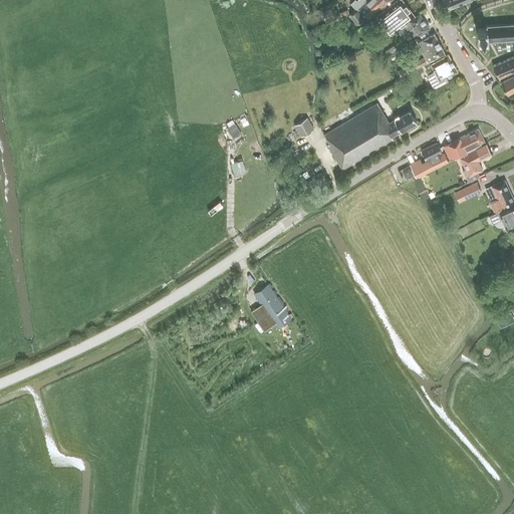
[(356,1),(355,0),(351,5),(357,11),(359,10),(358,8),(360,6),(356,1)]
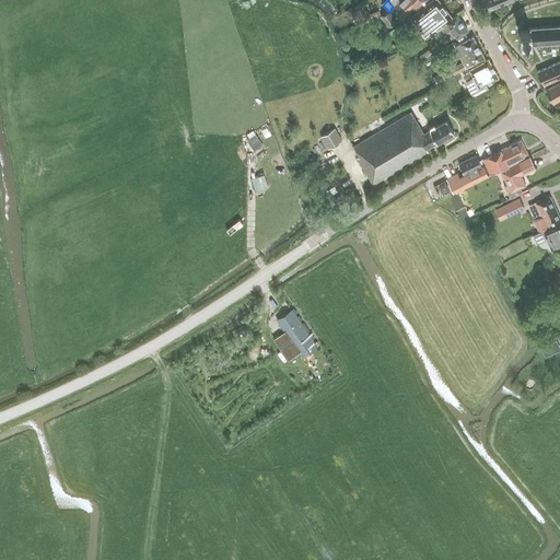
[(398,0),(397,2),(391,9),(400,20),(426,0),(398,0)]
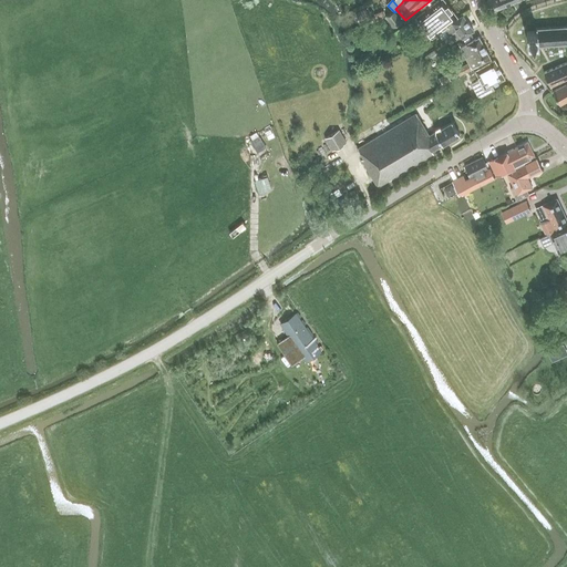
[(444,29),(452,23),(452,22),(457,18),(443,0),(439,0),(416,18),(424,28),(421,30),(420,31),(419,34),(418,37),(419,40),(420,43),(421,45),(432,38),(444,29)]
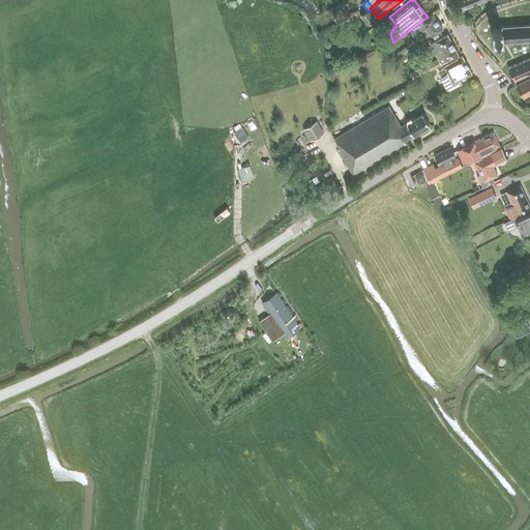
[(455,0),(460,10),(484,0),(455,0)]
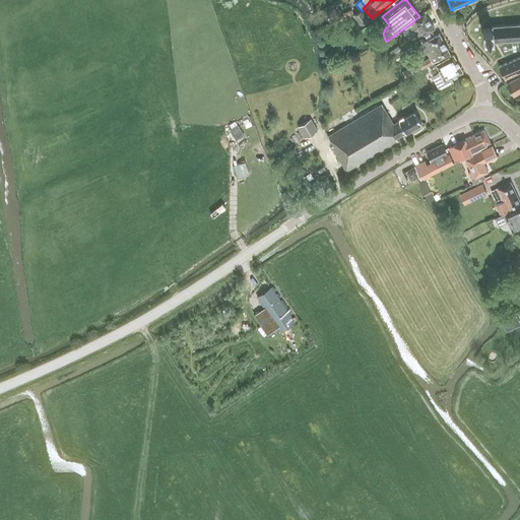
[(339,18),(335,8),(325,12),(329,22),(339,18)]
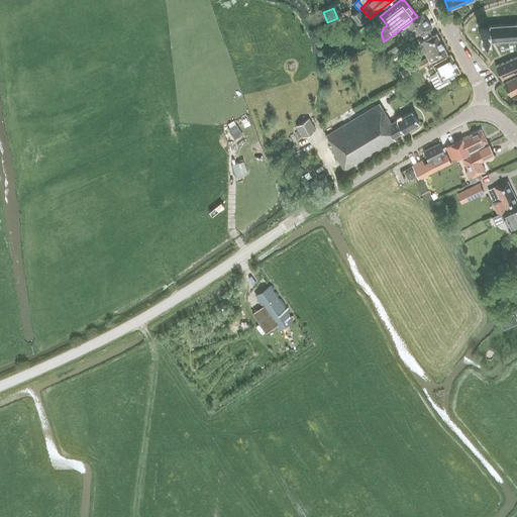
[(358,25),(368,19),(359,11),(351,14),(358,25)]
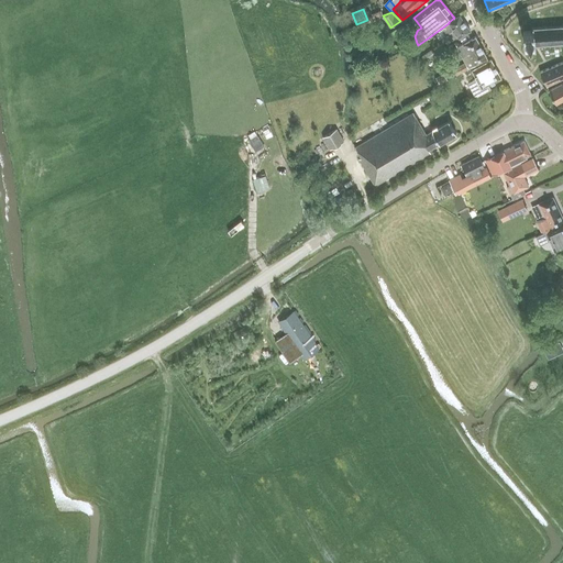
[(449,23),(441,29),(445,35),(442,37),(446,44),(457,36),(459,37),(470,30),(459,14),(454,18),(449,22),(449,23)]
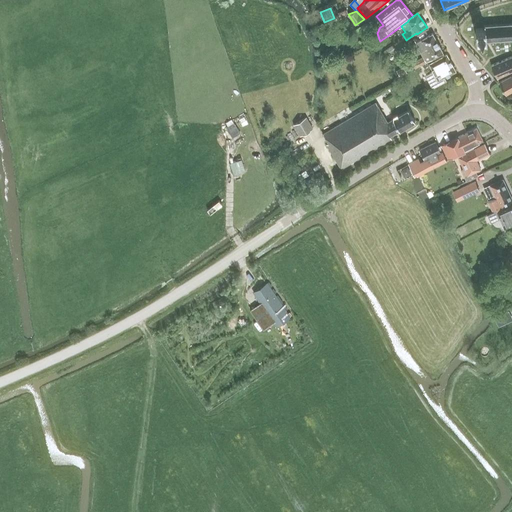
[(511,39),(511,23),(484,26),(484,28),(475,29),(476,39),(485,38),(485,41),(511,39)]
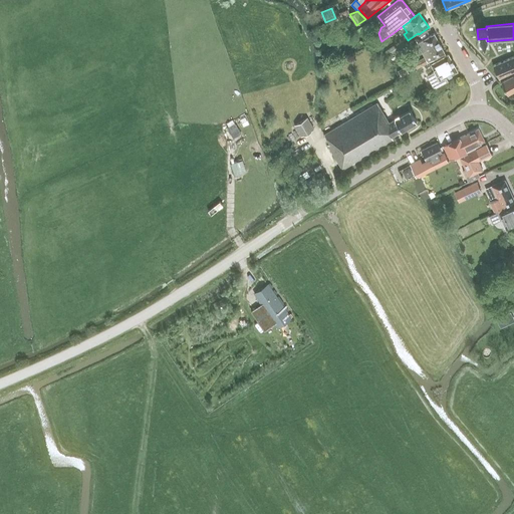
[(418,67),(445,53),(434,33),(418,43),(425,57),(416,62),(413,63),(416,68),(418,66),(418,67)]
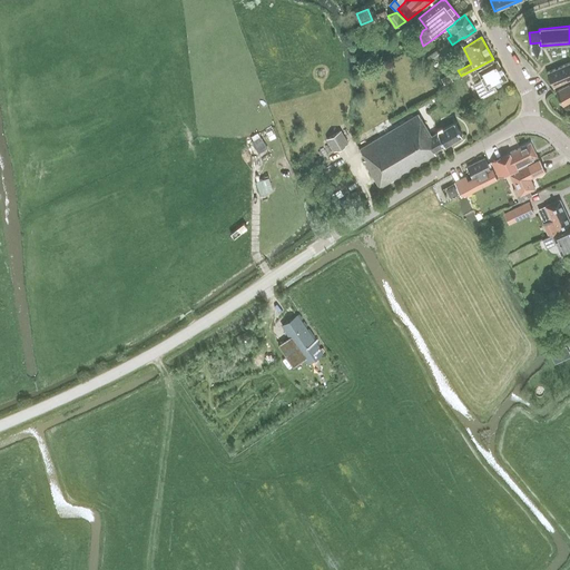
[(441,56),(436,50),(425,59),(429,64),(441,56)]
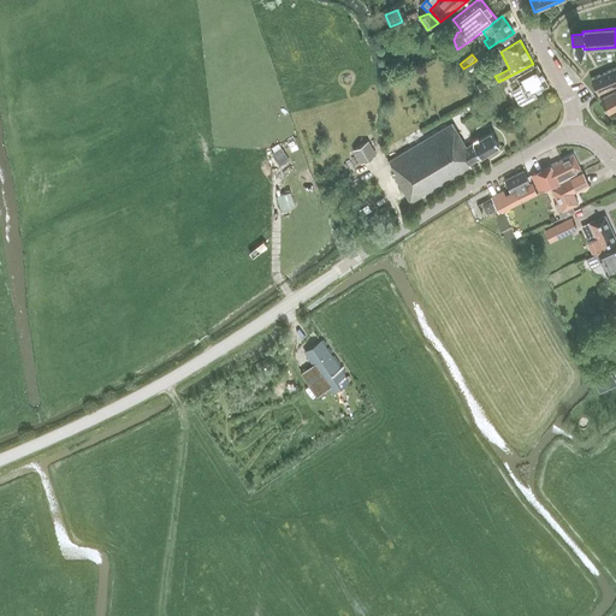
[(537,65),(516,77),(521,86),(511,90),(520,105),(535,96),(533,93),(548,86),(537,65)]
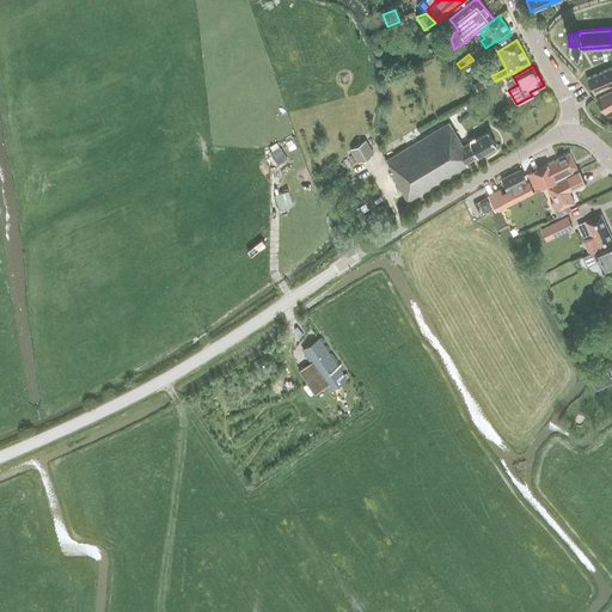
[(611,84),(611,67),(587,78),(594,93),(611,84)]
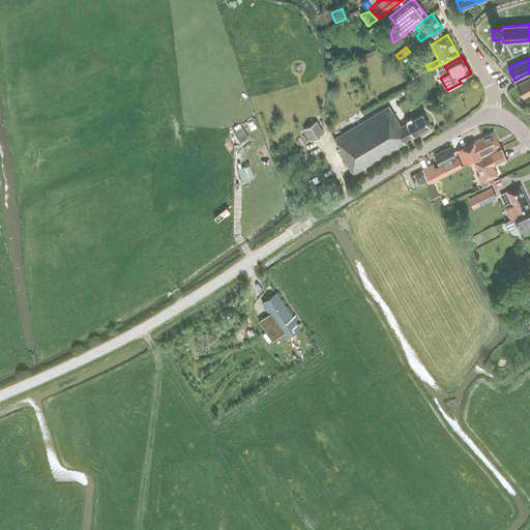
[(420,76),(417,69),(410,74),(413,80),(420,76)]
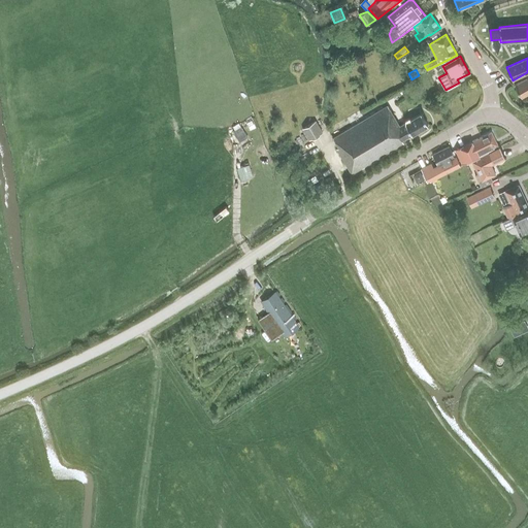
[(527,77),(527,78),(515,85),(521,97),(527,93),(527,77)]
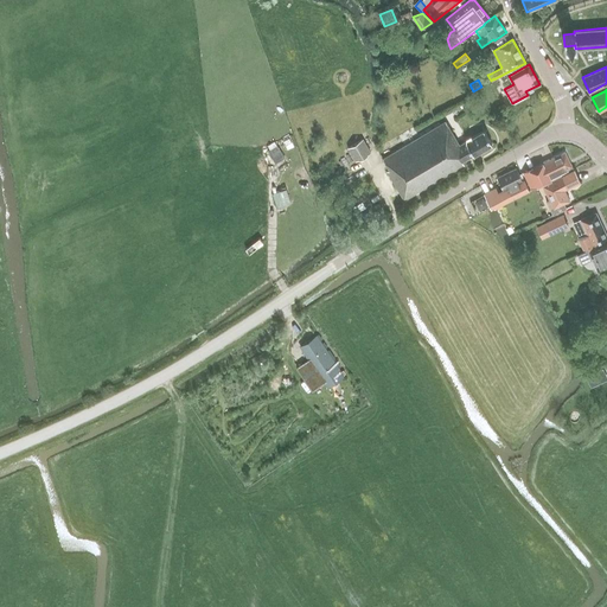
[(474,155),(492,145),(484,131),(459,145),(446,122),(383,159),(389,170),(387,171),(404,200),(464,165),(462,161),(473,154),(474,155)]
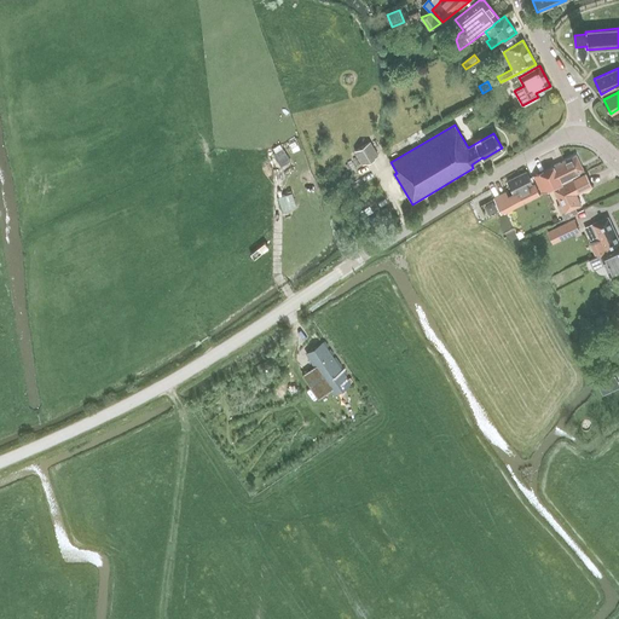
[(377,156),(370,143),(354,151),(363,165),(377,156)]
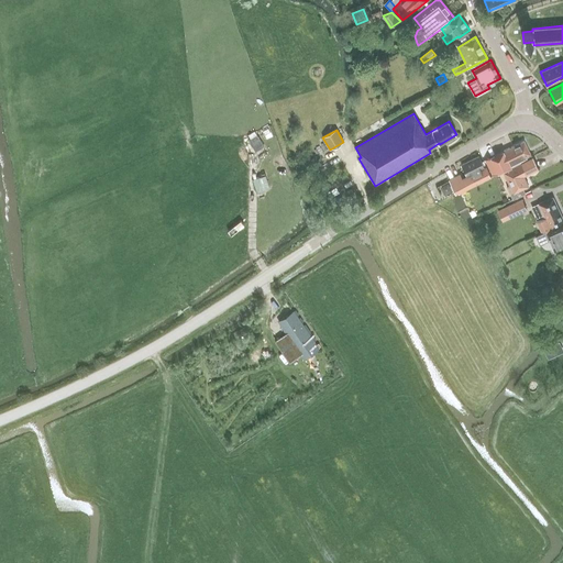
[(253,144),(257,151),(264,146),(261,140),(256,142),(253,144)]
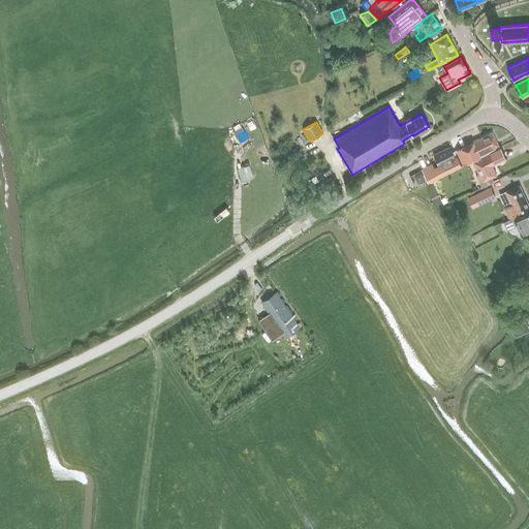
[(463,164),(499,148),(492,132),(456,150),(463,164)]
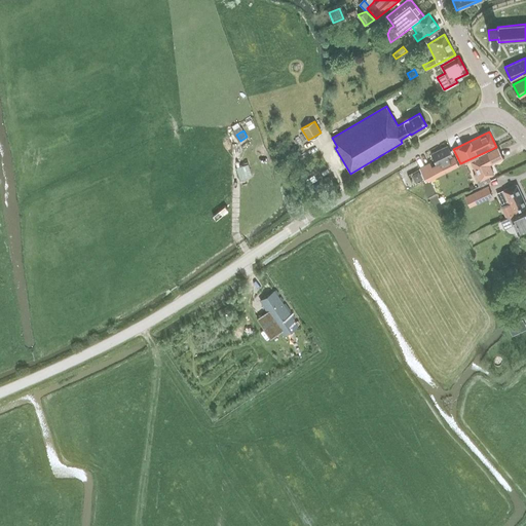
[(452,156),(447,146),(430,154),(436,164),(431,166),(429,162),(419,167),(425,180),(428,178),(428,179),(458,164),(454,156),(452,156)]
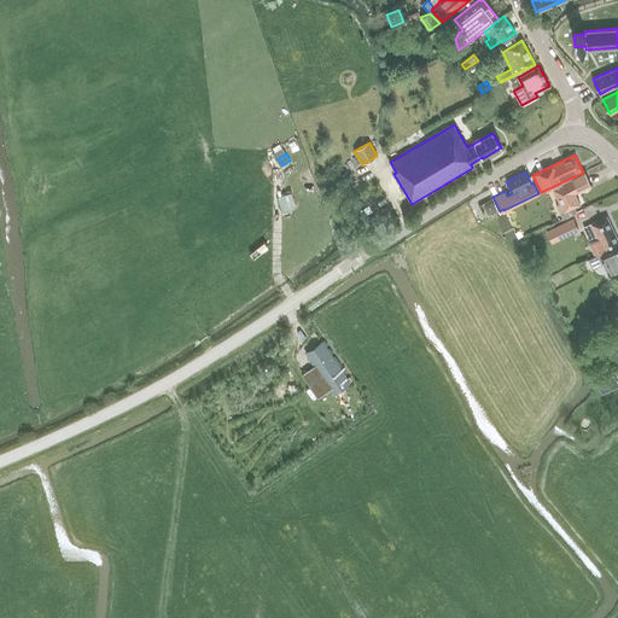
[(575,193),(592,185),(584,173),(552,188),(559,203),(557,205),(563,219),(577,213),(573,207),(579,204),(575,193)]
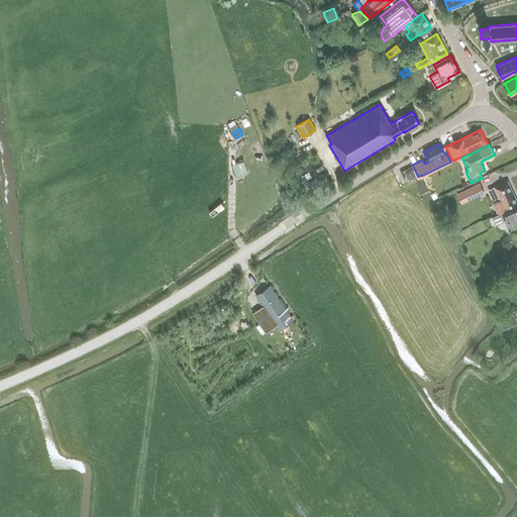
[(249,170),(254,168),(250,157),(245,159),(249,170)]
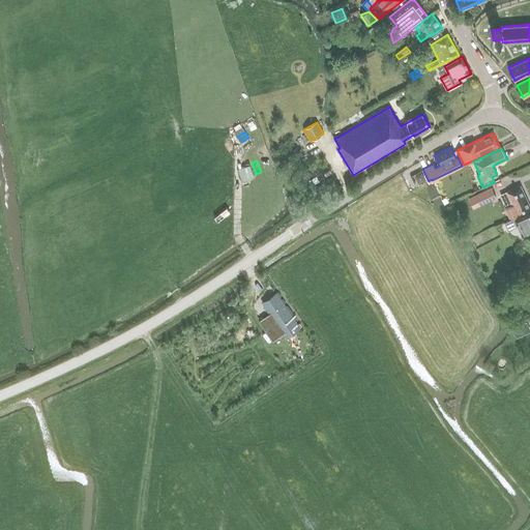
[(254,177),(249,166),(244,167),(247,179),(254,177)]
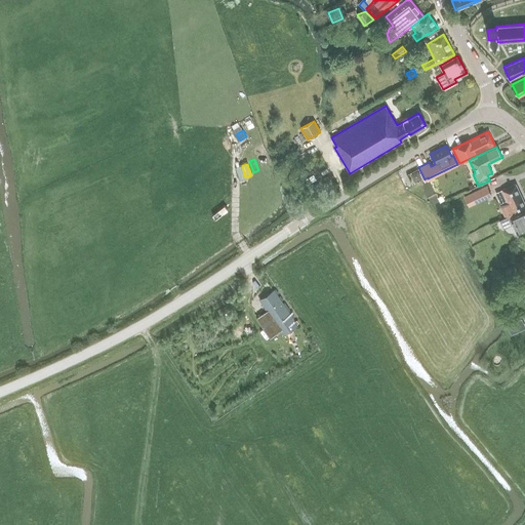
[(500,207),(506,217),(514,213),(524,208),(524,204),(516,185),(502,190),(509,203),(500,207)]
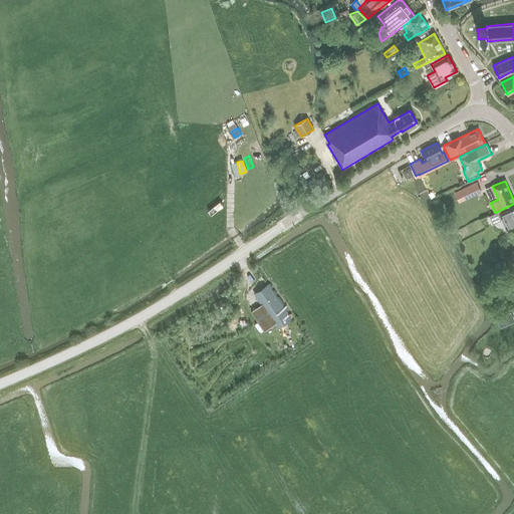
[(477,182),(455,192),(459,202),(481,192),(477,182)]
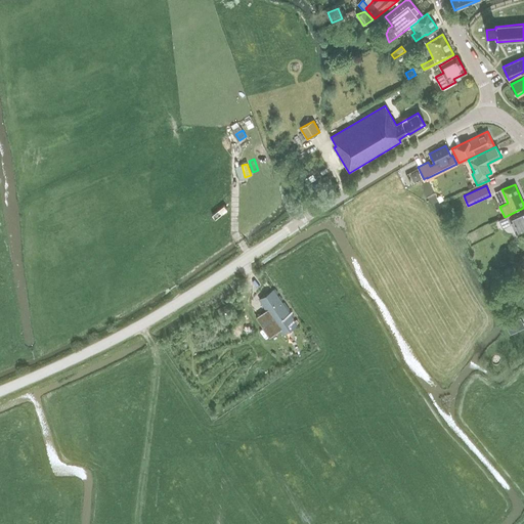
[(513,213),(505,217),(498,220),(503,228),(512,224),(514,230),(511,231),(513,235),(523,229),(523,208),(513,213)]
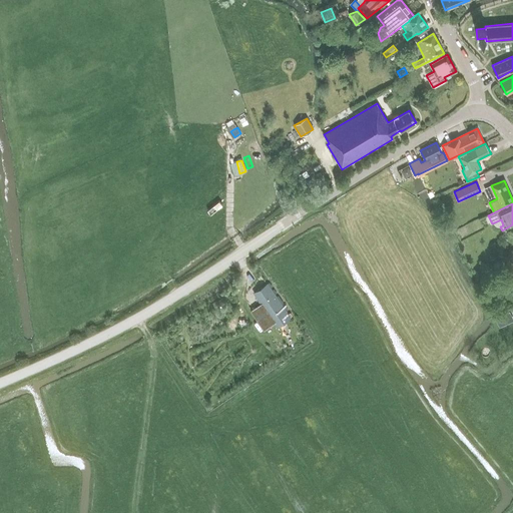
[(506,266),(503,260),(487,268),(491,275),(506,266)]
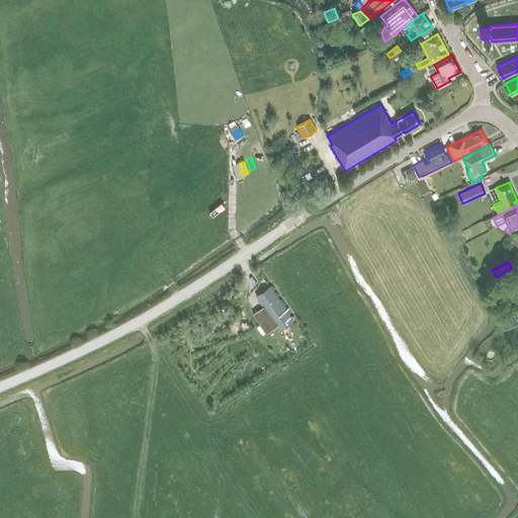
[(517,273),(516,270),(497,280),(502,289),(517,280),(517,273)]
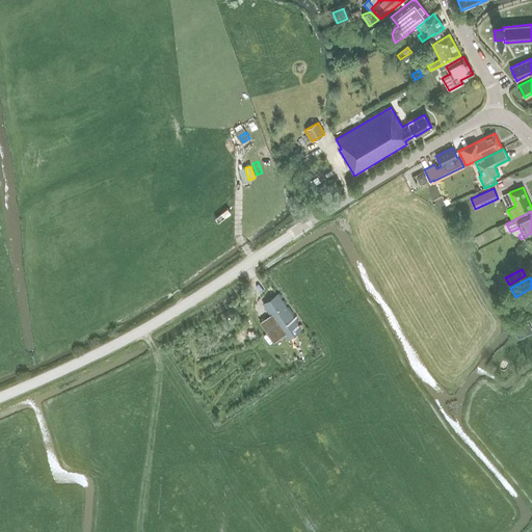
[(510,288),(505,290),(510,300),(515,297),(510,288)]
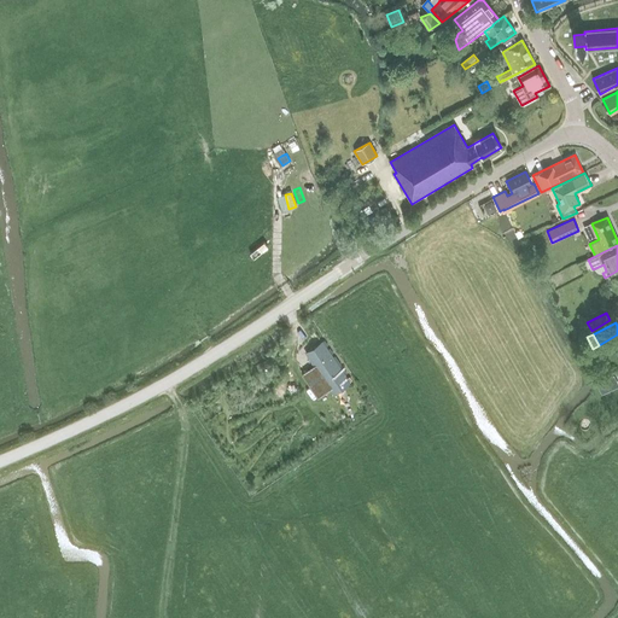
[(333,394),(349,383),(321,343),(305,354),(333,394)]
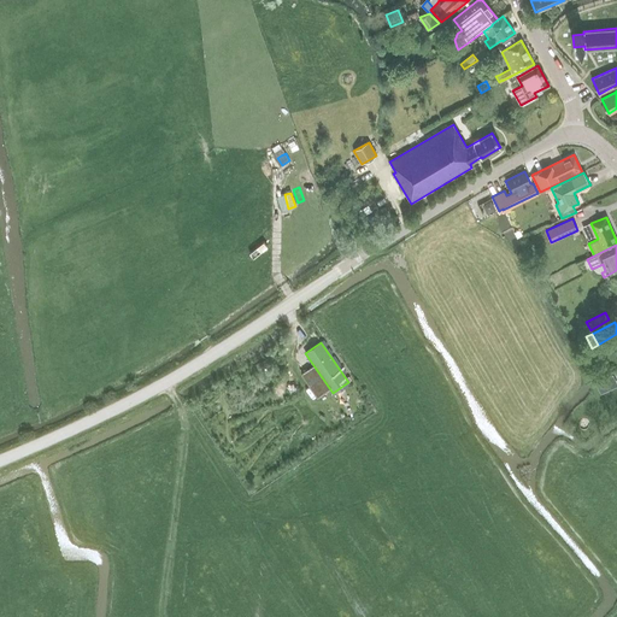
[(612,377),(606,381),(610,389),(616,387),(612,377)]
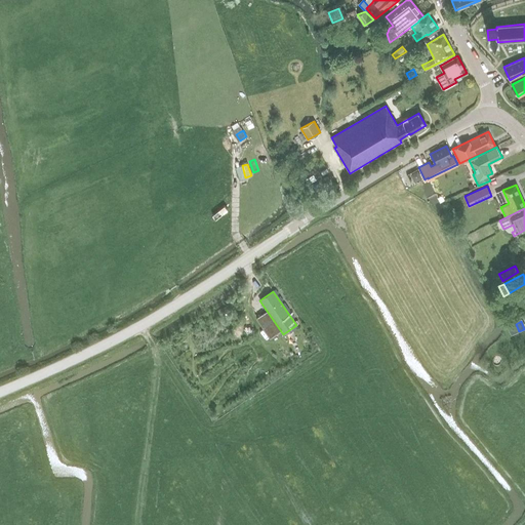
[(512,335),(519,331),(516,324),(508,327),(512,335)]
